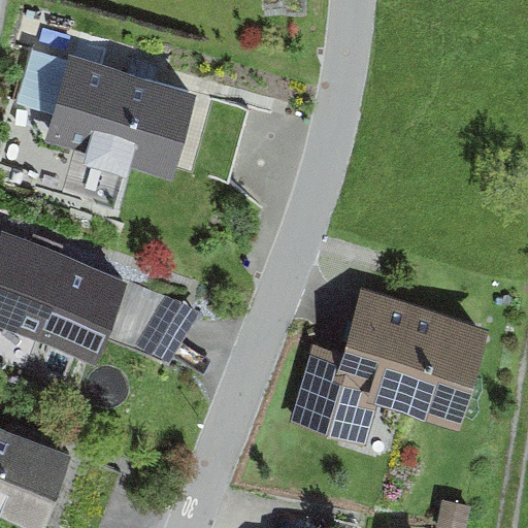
[(30,99),(58,103),(68,33),(39,30),(30,99)]
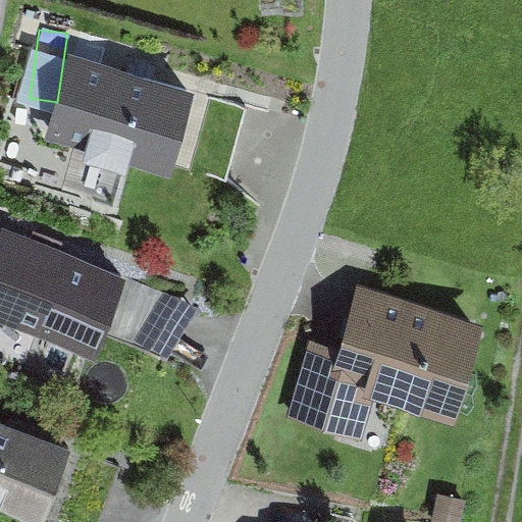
[(192,97),(72,61),(49,139),(88,151),(84,165),(125,178),(131,163),(168,174),(171,165),(192,97)]
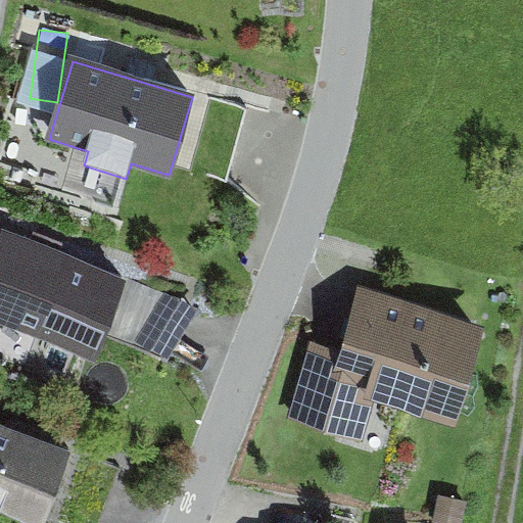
[(244,111),(192,97),(172,165),(224,181),(244,111)]
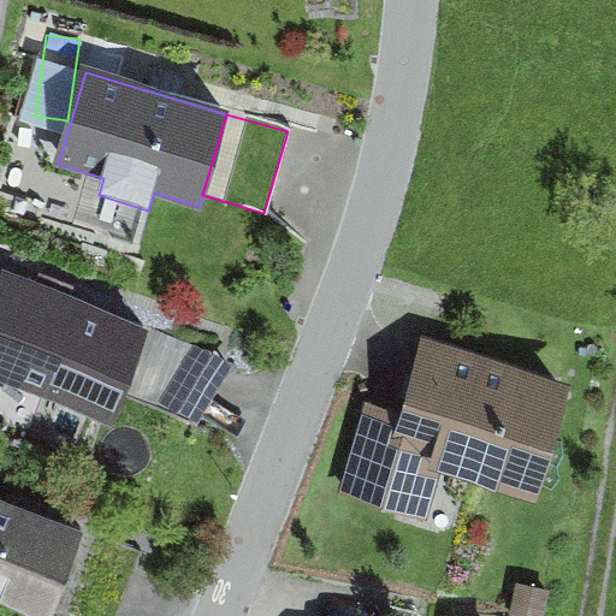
[(149,331),(6,276),(0,290),(0,383),(113,426),(125,395),(149,331)]
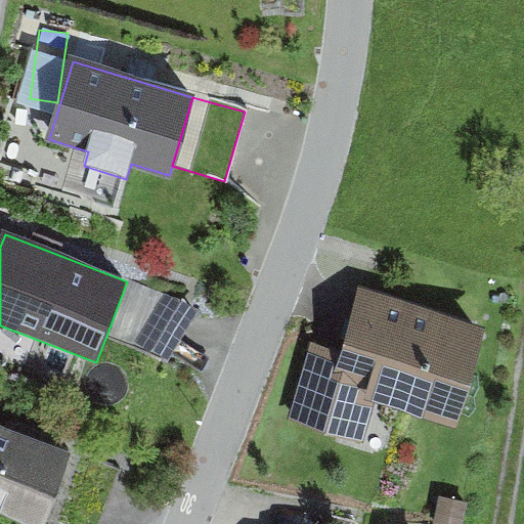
[(199,309),(127,281),(106,336),(168,362),(199,309)]
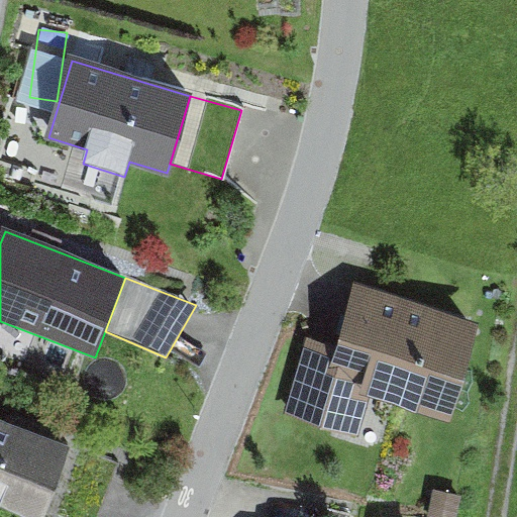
[(447,414),(473,325),(358,292),(342,348),(312,340),(291,413),(350,429),(362,389),(447,414)]
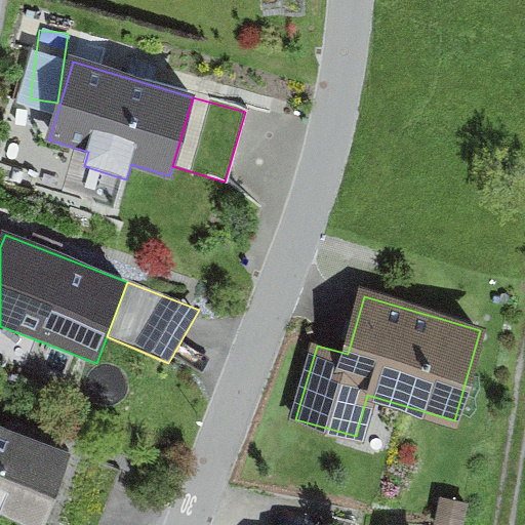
[(71,455),(0,427),(0,514),(27,524),(43,524),(44,522),(71,455)]
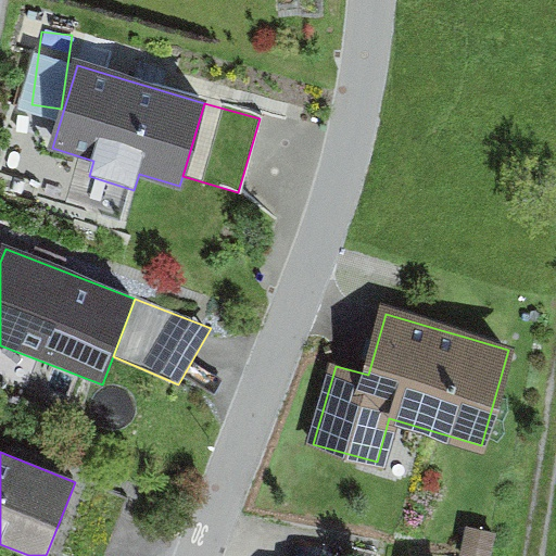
[(104,555),(127,503),(75,482),(47,553),(54,555),(104,555)]
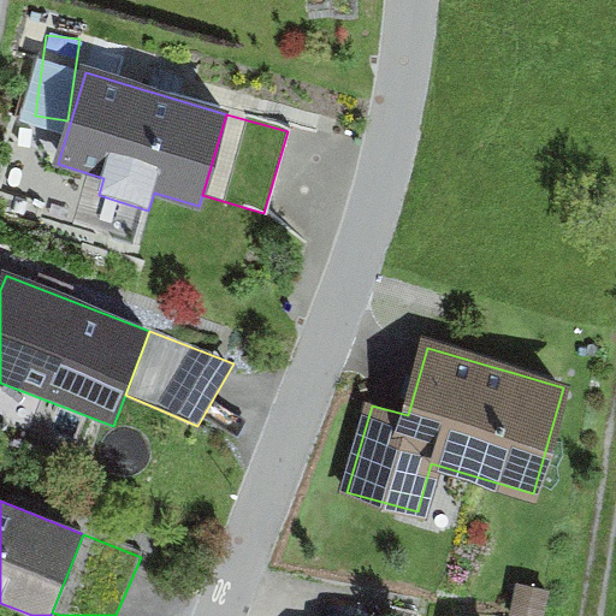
[(545,615),(550,593),(516,586),(509,615),(545,615)]
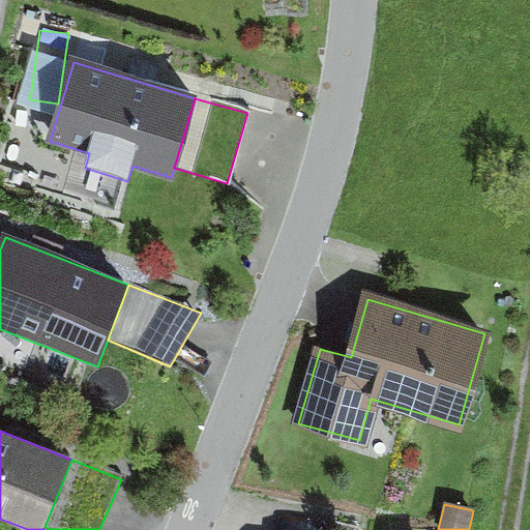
All buildings are outlined.
